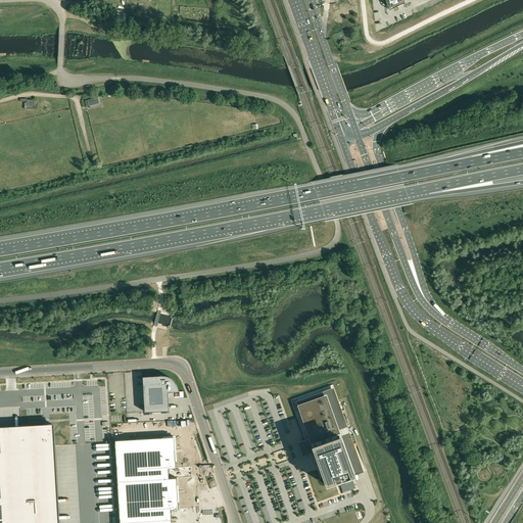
[(89,106),(99,103),(98,97),(88,100),(89,106)]
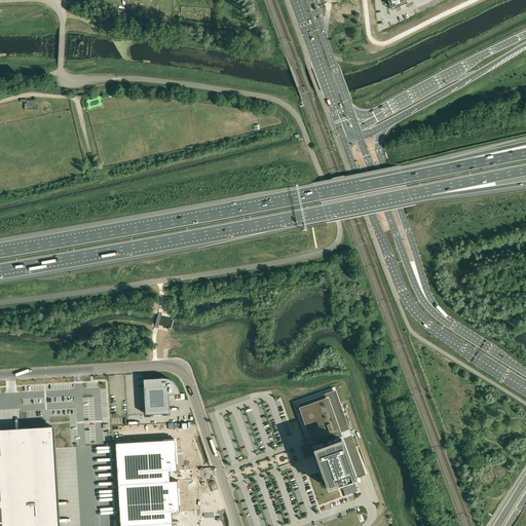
[(25,110),(37,110),(37,107),(36,107),(36,101),(27,101),(27,100),(21,100),(21,102),(27,102),(27,104),(25,104),(25,110)]
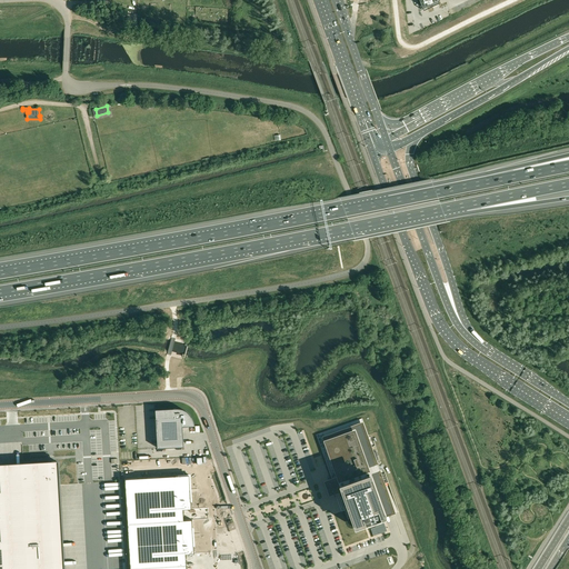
[(192,420),(191,420),(191,419),(190,418),(190,417),(189,416),(188,416),(188,415),(187,415),(186,413),(185,413),(183,412),(182,412),(181,412),(180,411),(179,411),(178,411),(177,411),(156,412),(158,451),(185,450),(185,447),(183,447),(183,442),(183,441),(183,437),(183,429),(196,429),(195,426),(192,420)]
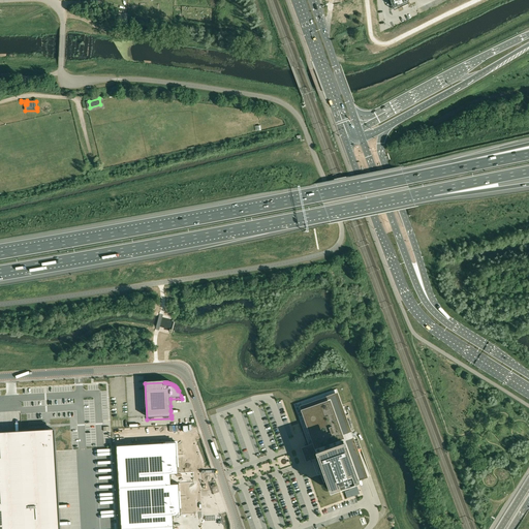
[(338,392),(300,405),(330,491),(368,477),(342,404),(338,392)]
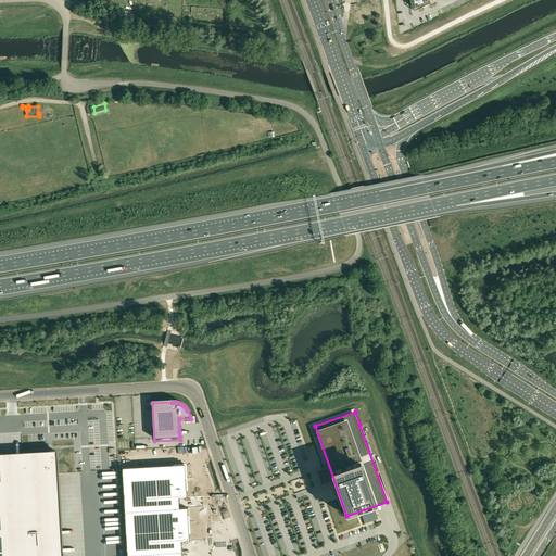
[(141,498),(193,494),(192,483),(203,482),(201,450),(138,455),(141,498)]
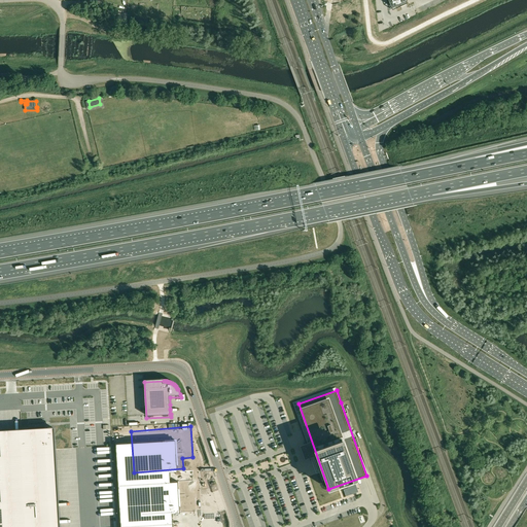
[(0,526),(60,526),(55,427),(0,430),(0,526)]
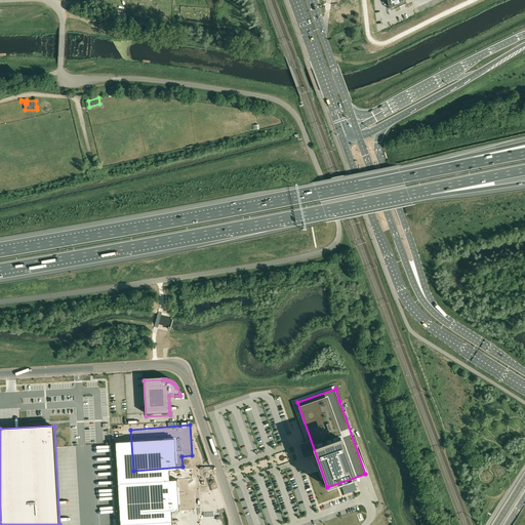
[(136,512),(186,508),(185,497),(195,497),(193,467),(183,467),(133,471),(136,512)]
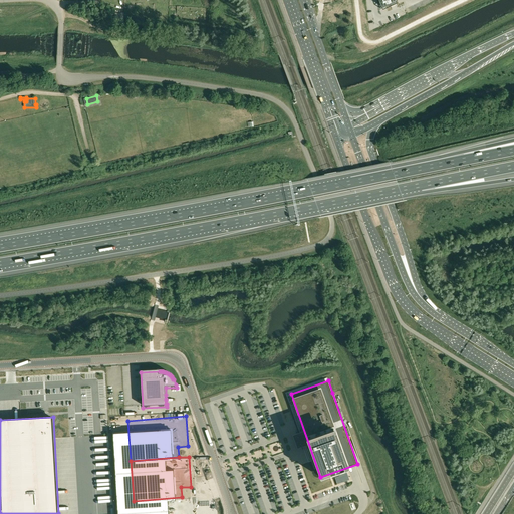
[(183,512),(182,497),(134,501),(135,513),(193,513),(193,512),(183,512)]
